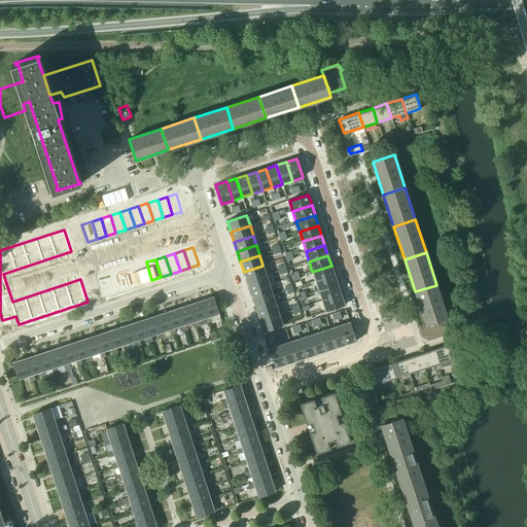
[(146,261),(137,265),(142,283),(151,280),(146,261)]
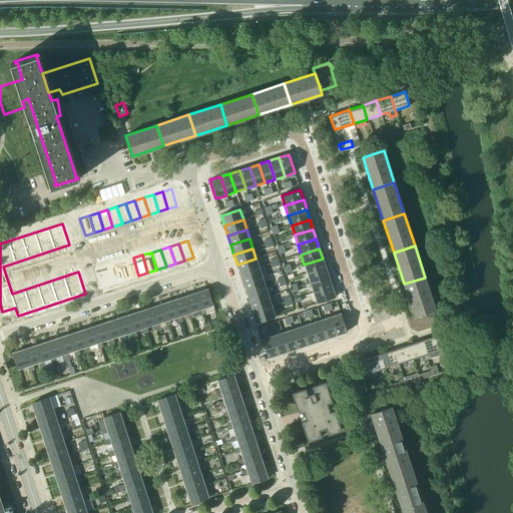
[(133,258),(123,261),(129,279),(138,276),(133,258)]
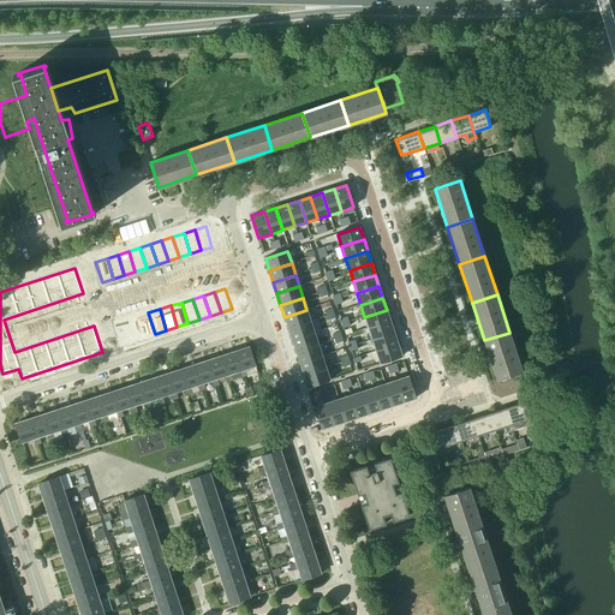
[(306,310),(285,317),(288,328),(310,321),(306,310)]
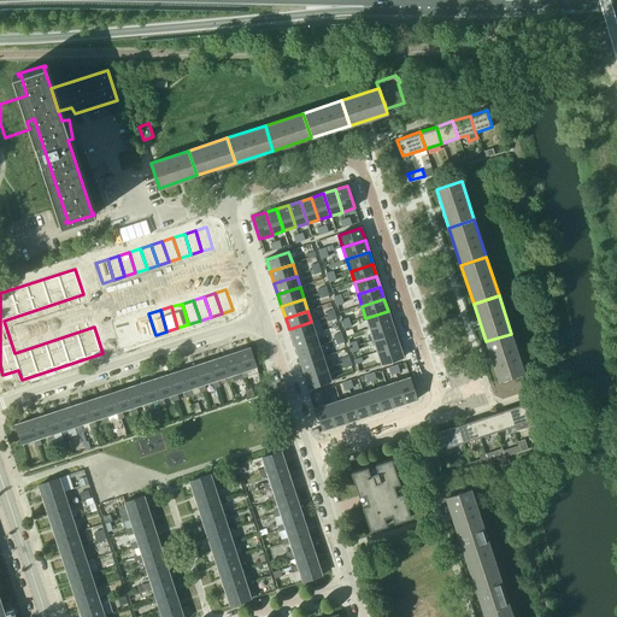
[(388,311),(365,318),(369,329),(392,322),(388,311)]
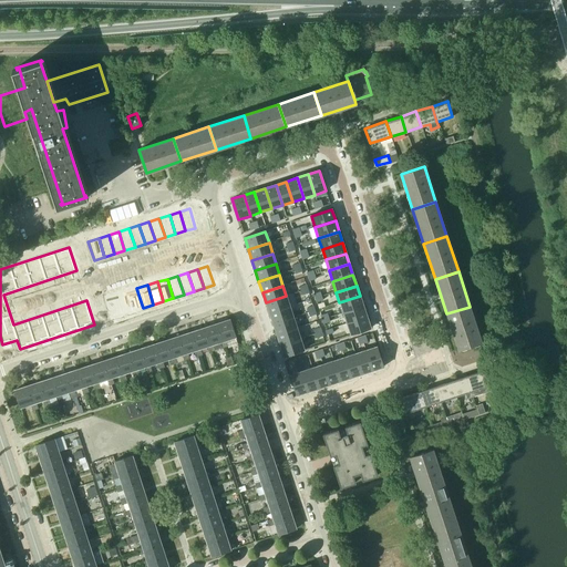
[(136,288),(126,291),(133,311),(143,308),(136,288)]
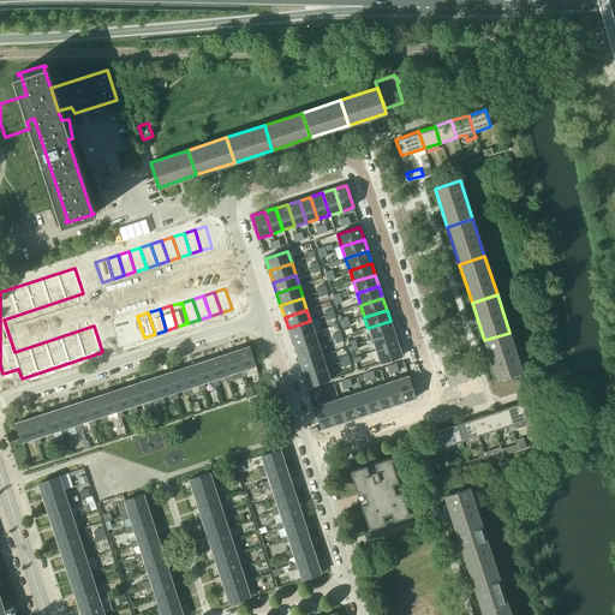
[(137,316),(126,320),(133,341),(144,338),(137,316)]
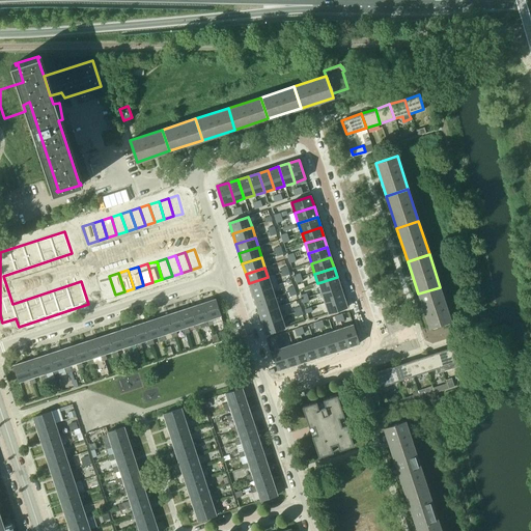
[(109,276),(100,279),(106,298),(115,295),(109,276)]
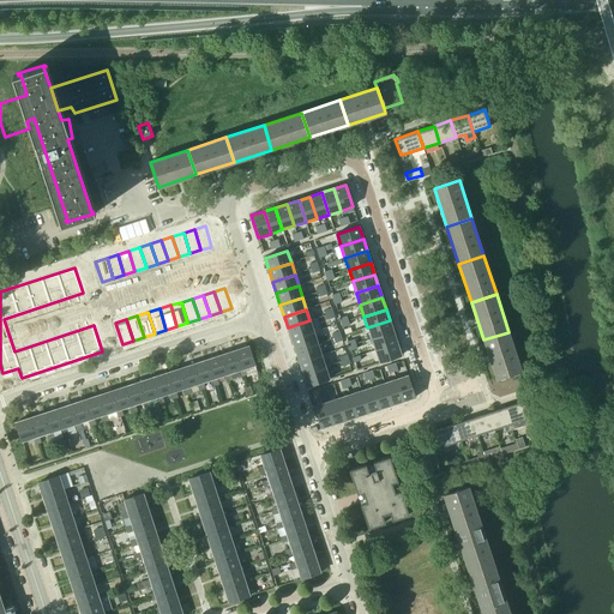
[(309,320),(288,327),(292,339),(313,332),(309,320)]
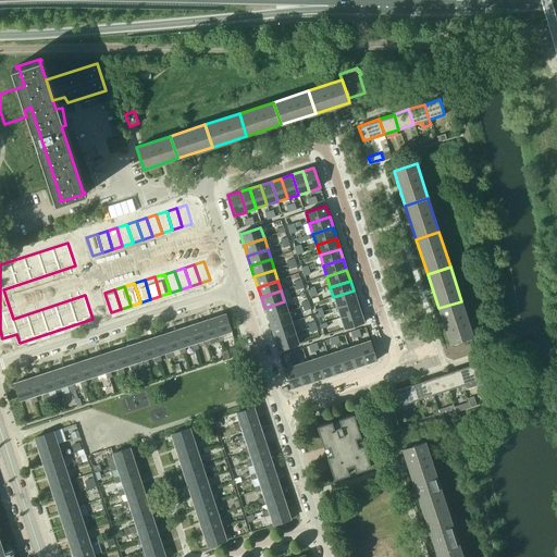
[(354,291),(333,297),(336,308),(357,301),(354,291)]
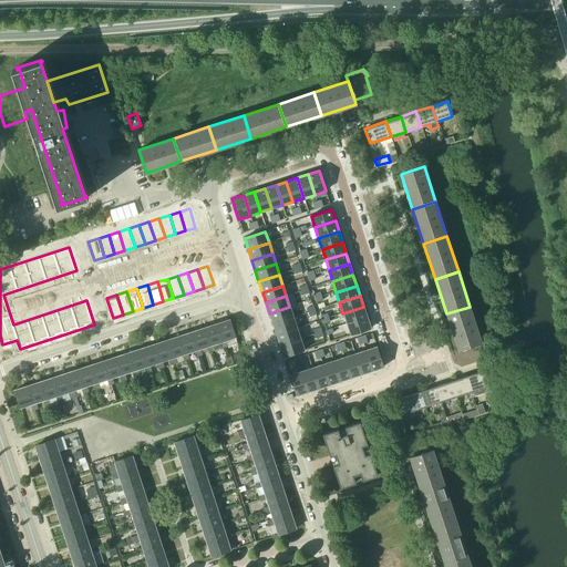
[(289,307),(269,313),(272,325),(292,318),(289,307)]
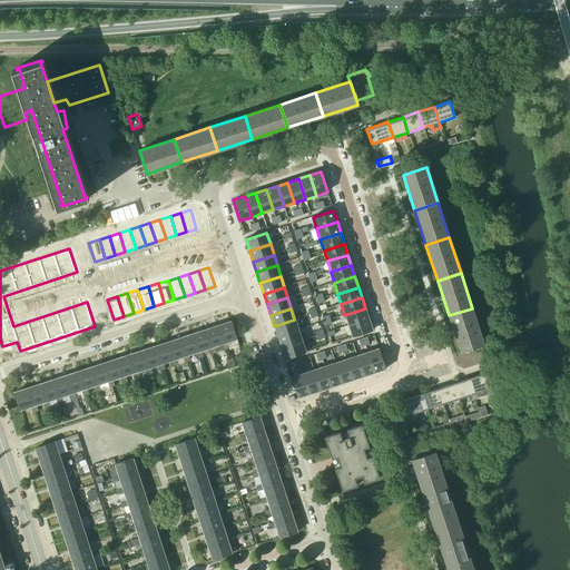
[(365,308),(344,315),(349,326),(369,320),(365,308)]
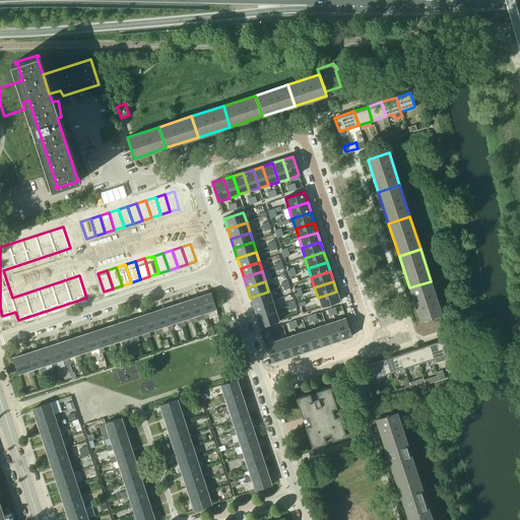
[(441,313),(431,281),(409,287),(419,320),(441,313)]
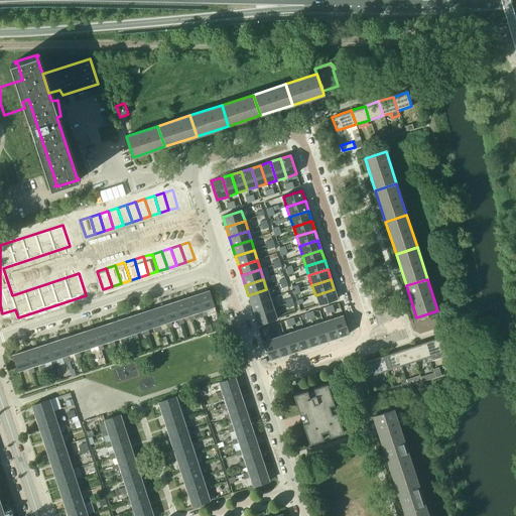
[(266,289),(248,295),(251,304),(270,299),(266,289)]
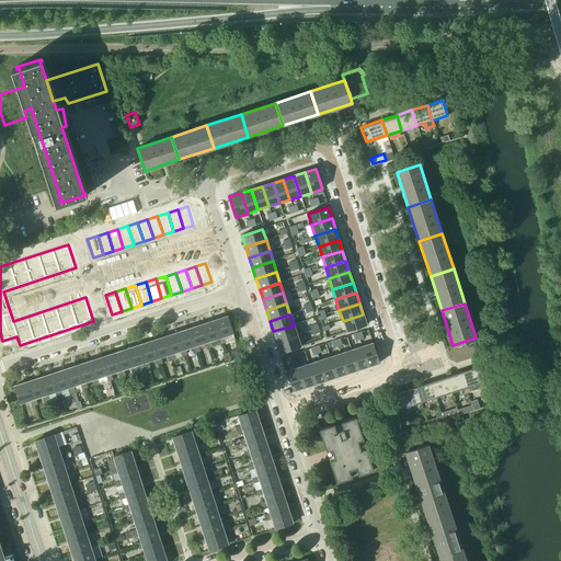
[(363,315),(343,321),(346,332),(366,325),(363,315)]
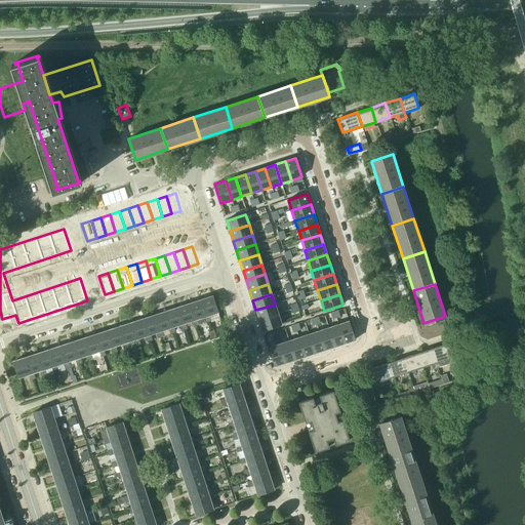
[(212,295),(200,299),(207,322),(210,321),(208,315),(217,312),(212,295)]
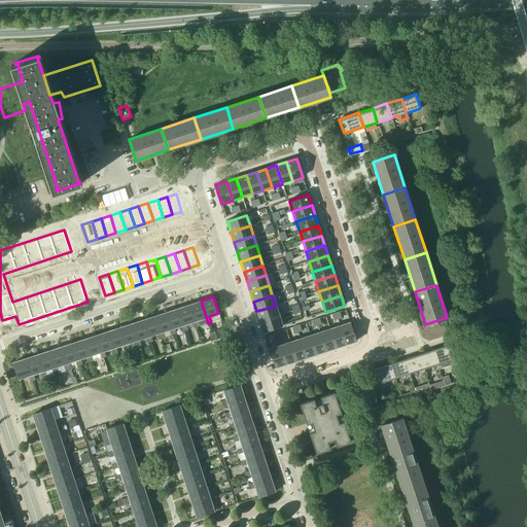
[(189,305),(197,326),(200,325),(198,319),(204,317),(206,323),(208,323),(201,301),(189,305)]
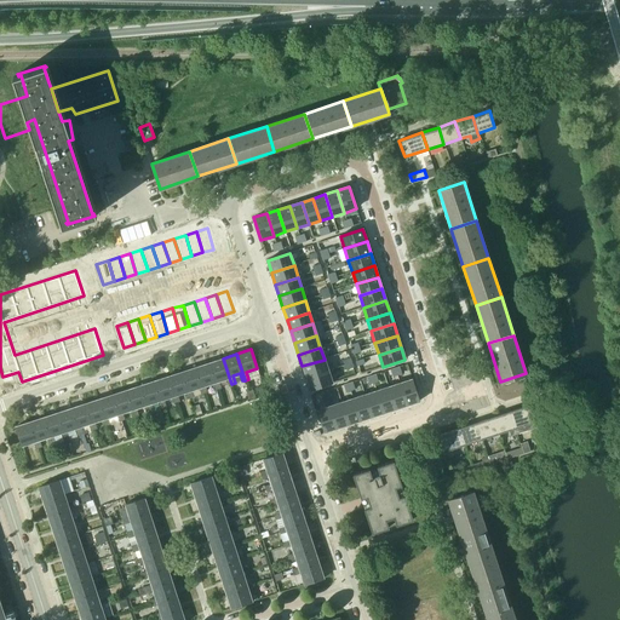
[(223,359),(208,363),(217,389),(220,388),(218,380),(225,378),(228,385),(231,384),(223,359)]
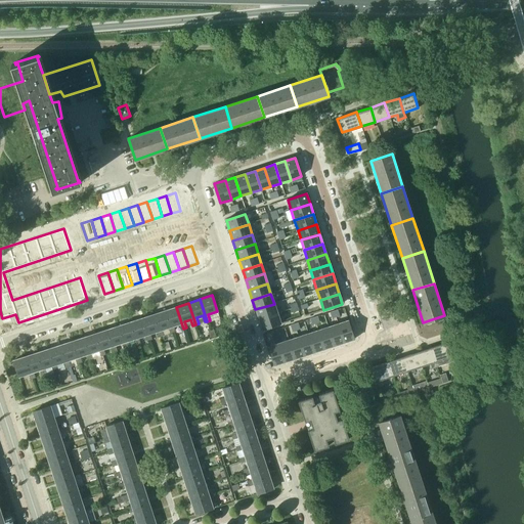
[(274,304),(255,309),(258,319),(277,313),(274,304)]
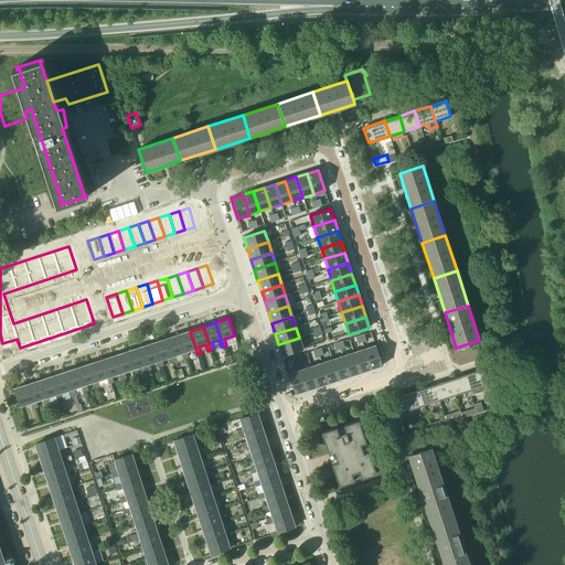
[(195,355),(198,354),(190,331),(178,334),(185,359),(189,358),(187,351),(193,349),(195,355)]
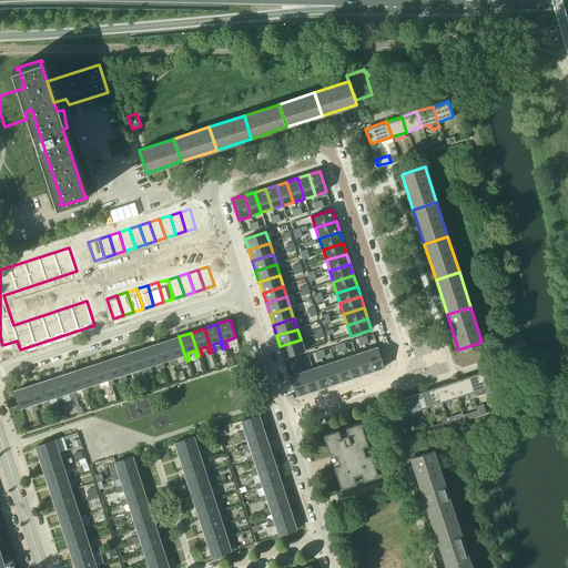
[(184,362),(186,361),(179,336),(166,341),(174,365),(176,364),(174,357),(182,354),(184,362)]
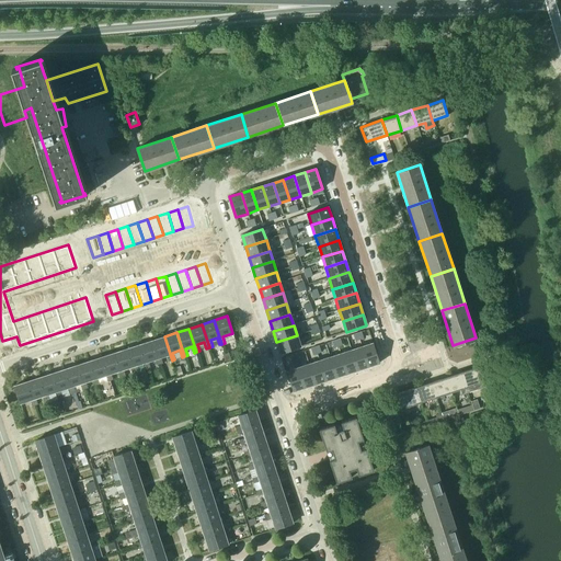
[(297,335),(276,342),(281,353),(300,346),(297,335)]
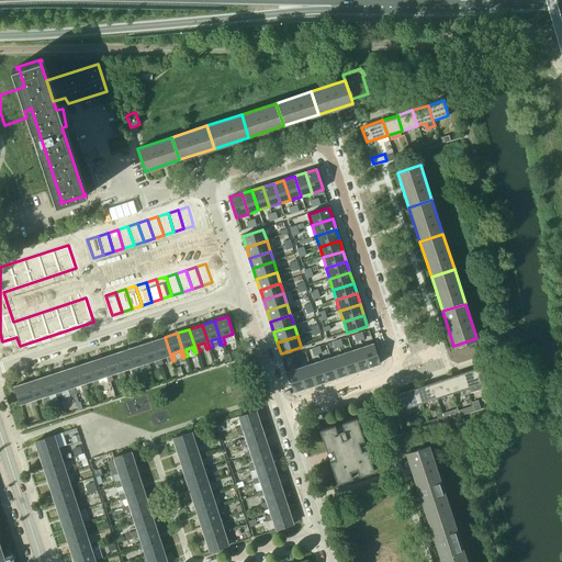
[(169,361),(172,361),(165,337),(152,341),(159,364),(163,363),(160,357),(167,355),(169,361)]
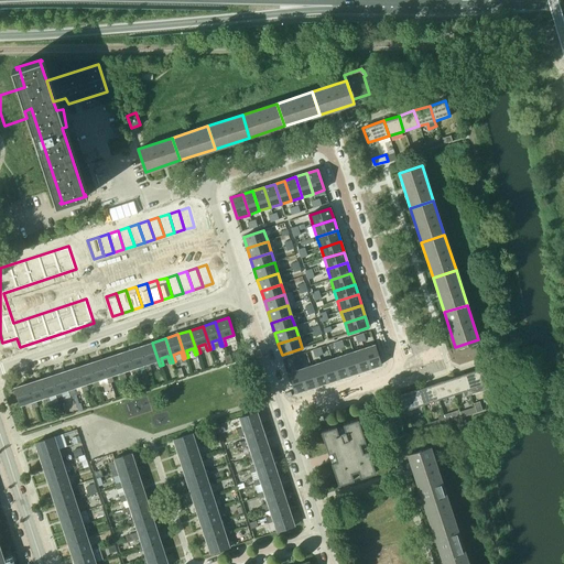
[(158,367),(160,366),(152,343),(140,347),(148,370),(151,369),(149,362),(155,360),(158,367)]
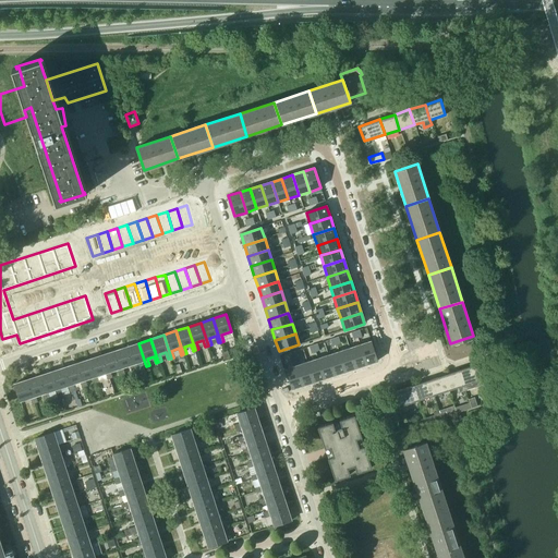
[(371,342),(360,346),(365,366),(377,362),(371,342)]
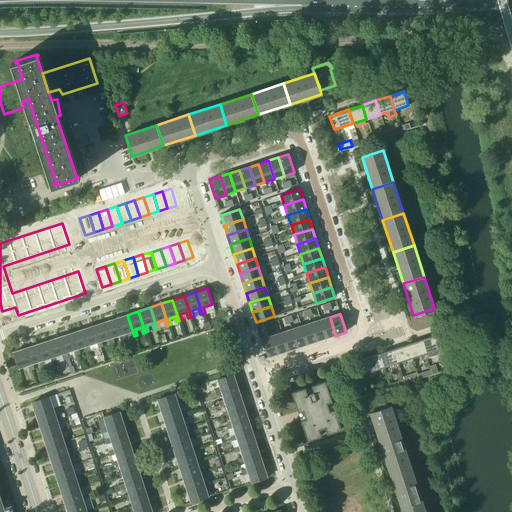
[(131,337),(134,336),(127,315),(115,318),(123,340),(125,339),(123,333),(129,331),(131,337)]
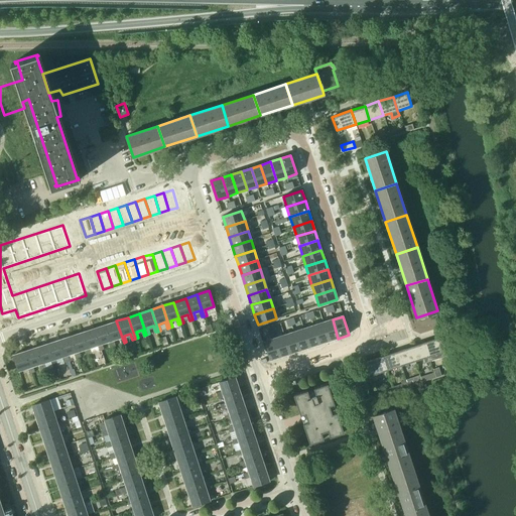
[(333,319),(323,323),(329,342),(338,339),(333,319)]
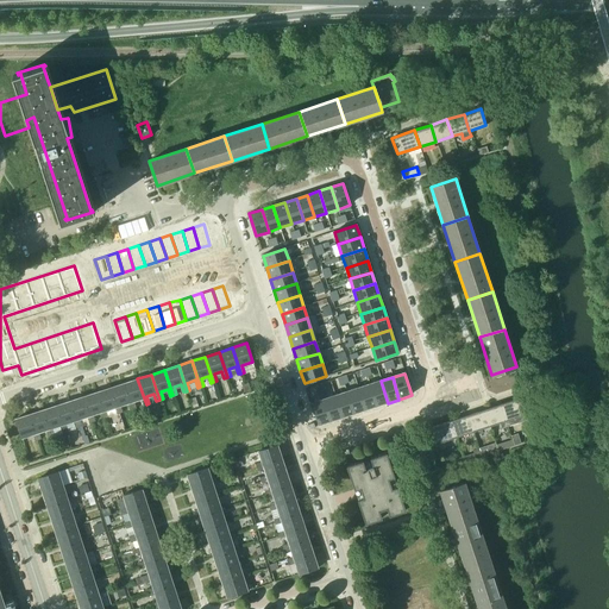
[(146,405),(137,378),(124,383),(132,409),(136,408),(133,401),(140,399),(143,406),(146,405)]
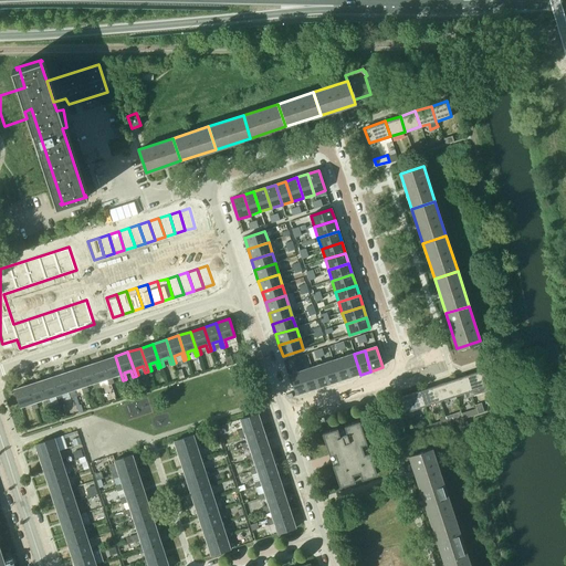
[(354,354),(343,357),(349,378),(360,375),(354,354)]
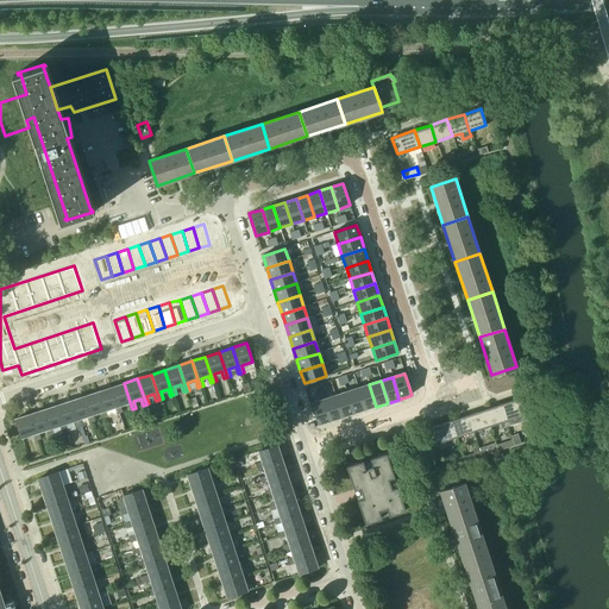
[(132,409),(124,383),(111,388),(119,413),(121,412),(119,405),(127,402),(130,409),(132,409)]
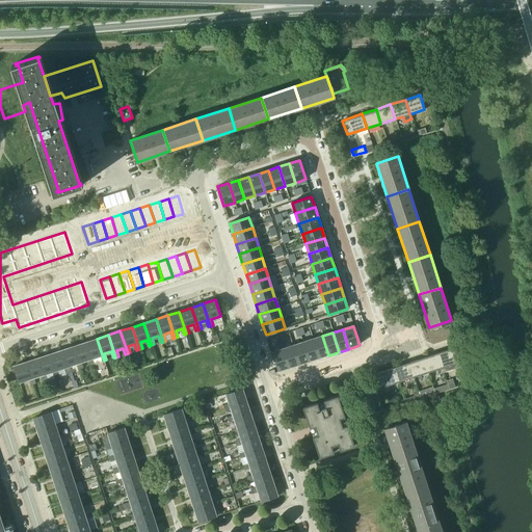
[(322,336),(312,340),(318,358),(328,355),(322,336)]
